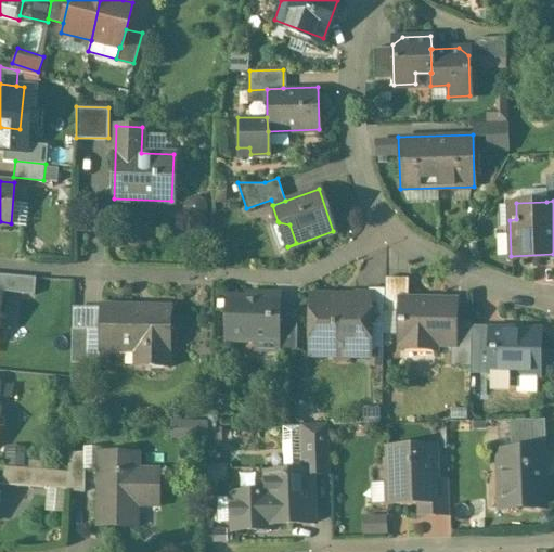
[(290,225),(279,222),(278,221),(270,223),(279,249),(287,246),(296,243),(290,225)]
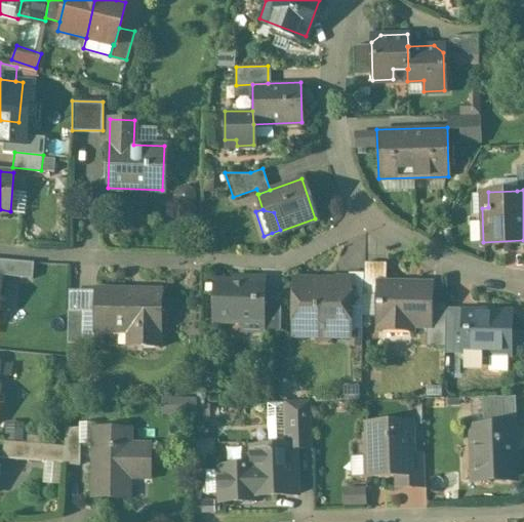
[(33,261),(0,257),(0,273),(32,276),(33,261)]
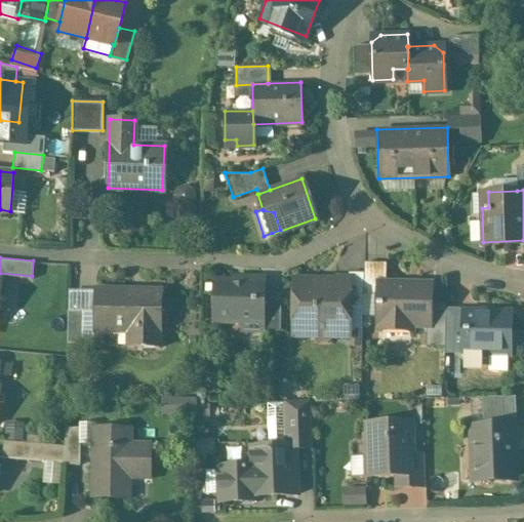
[(386,262),(363,262),(363,272),(363,294),(377,294),(377,282),(385,282),(386,262)]
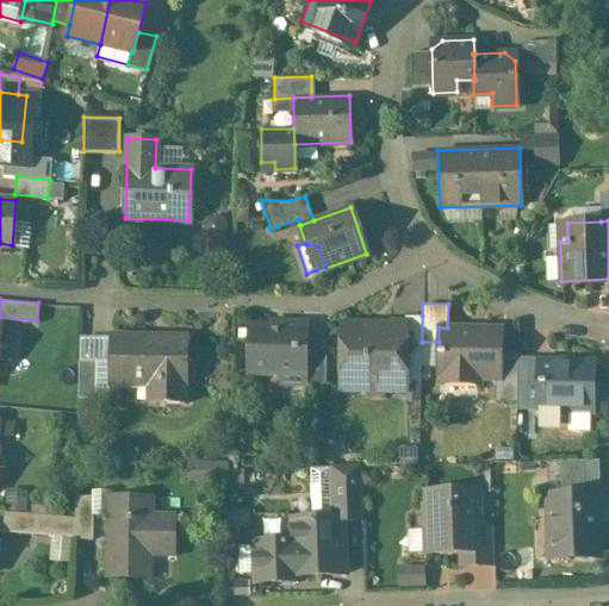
[(422,316),(404,314),(404,322),(406,322),(406,356),(421,357),(422,342),(422,316)]
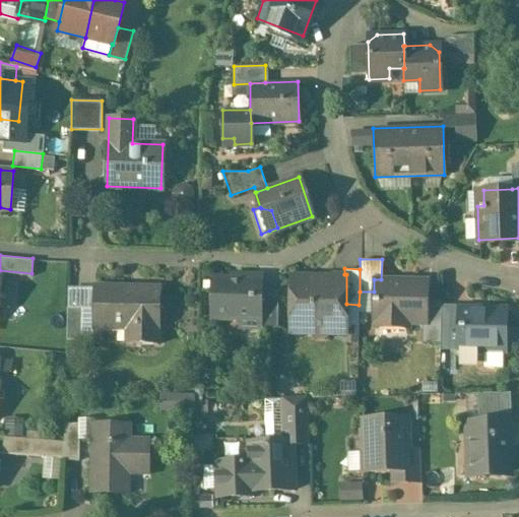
[(231,278),(212,277),(211,317),(259,318),(260,303),(265,304),(266,289),(260,289),(260,275),(244,274),(244,281),(231,280),(231,278)]
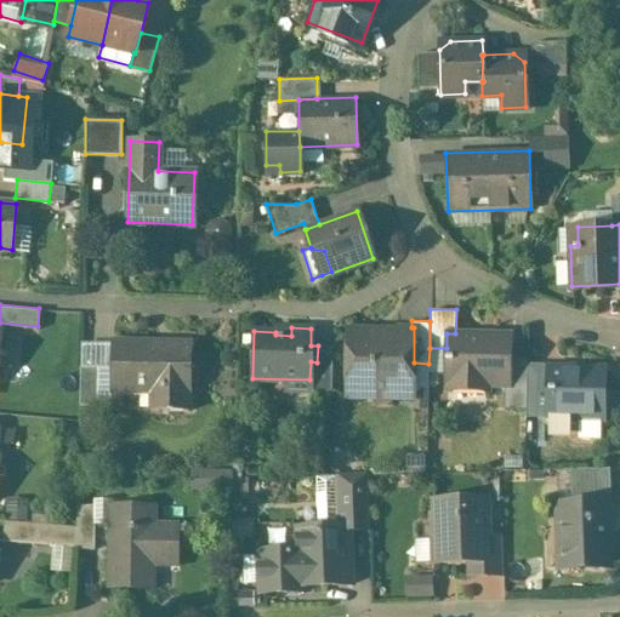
[(397,335),(365,335),(362,329),(347,329),(346,395),(370,395),(376,384),(388,384),(388,389),(410,389),(410,395),(413,396),(414,363),(414,327),(411,327),(397,327),(397,335)]
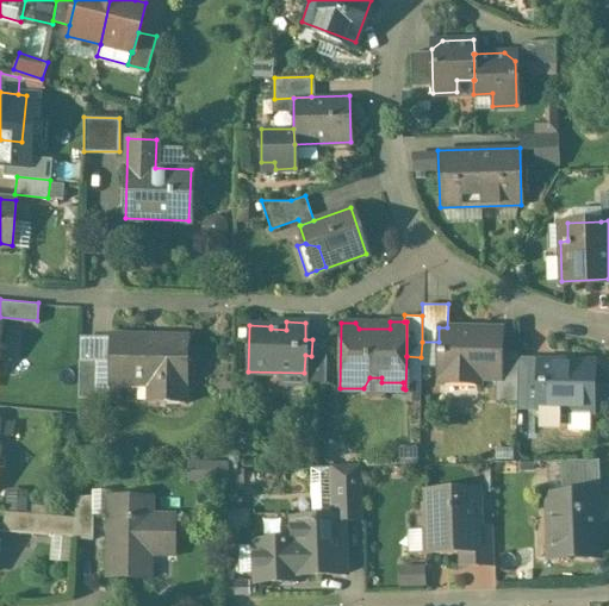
[(447,328),(439,328),(439,342),(439,375),(499,376),(499,329),(447,328)]
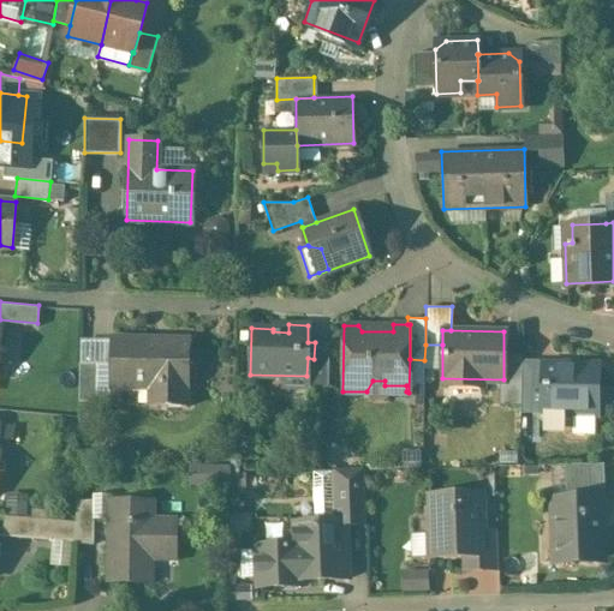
[(189,340),(111,339),(109,384),(150,385),(150,405),(185,405),(185,385),(188,385),(189,340)]
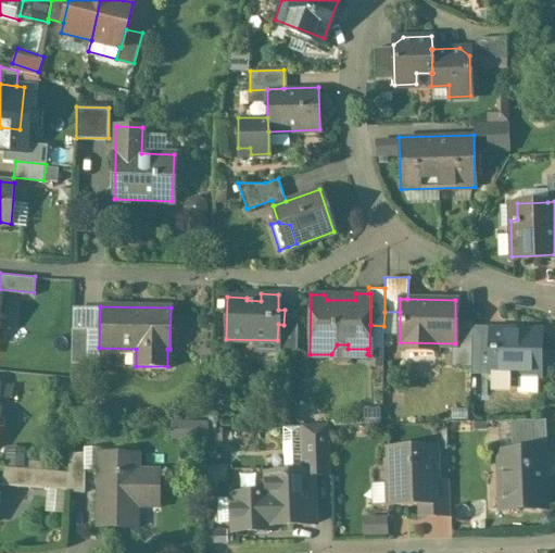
[(492,325),(471,325),(470,366),(490,366),(491,328),(492,328),(492,325)]
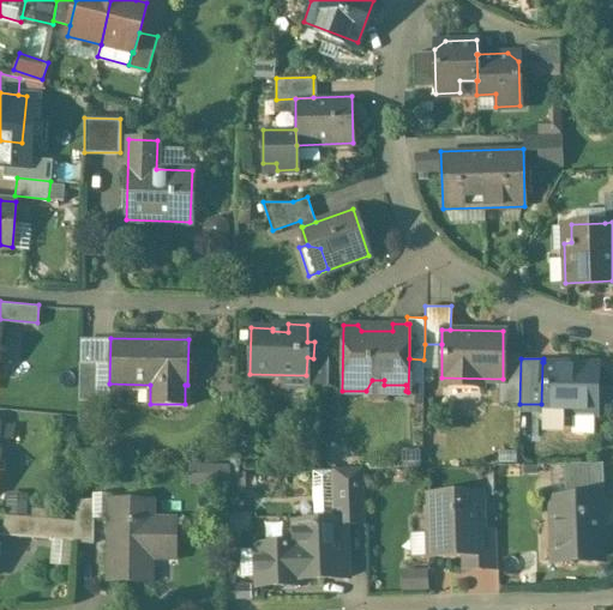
[(96,362),(78,361),(78,399),(96,400),(96,362)]
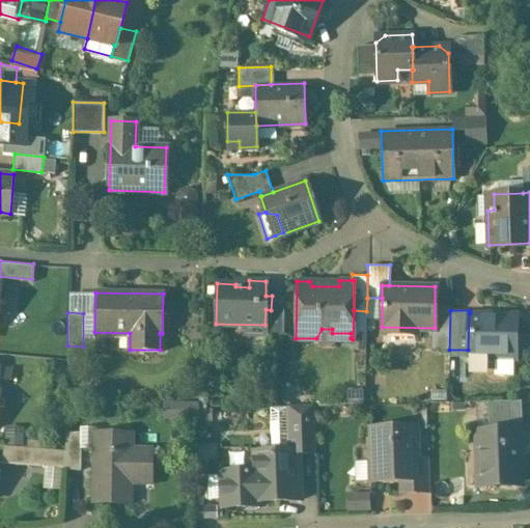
[(470,313),(469,313),(468,350),(468,357),(514,358),(515,314),(470,313)]
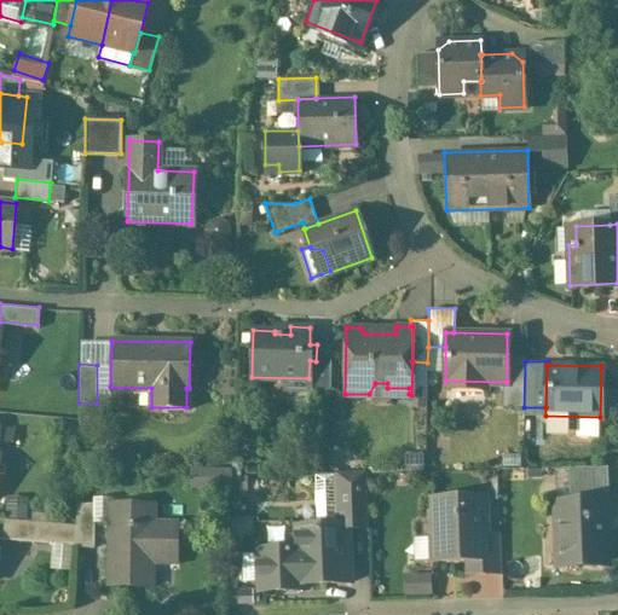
[(192,485),(234,482),(232,462),(191,464),(192,485)]
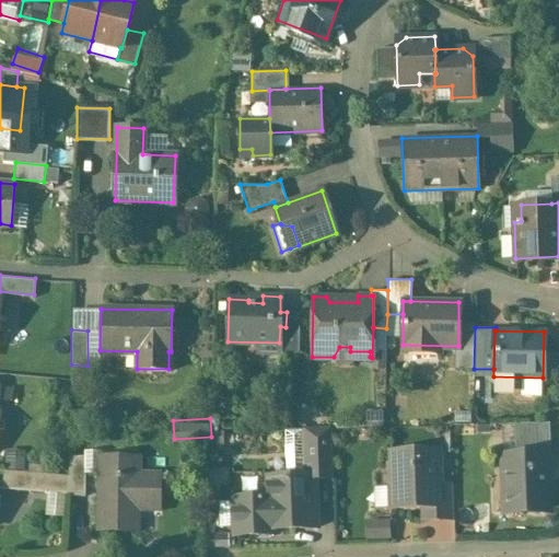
[(550,454),(549,421),(514,422),(515,454),(547,453),(547,454),(550,454)]
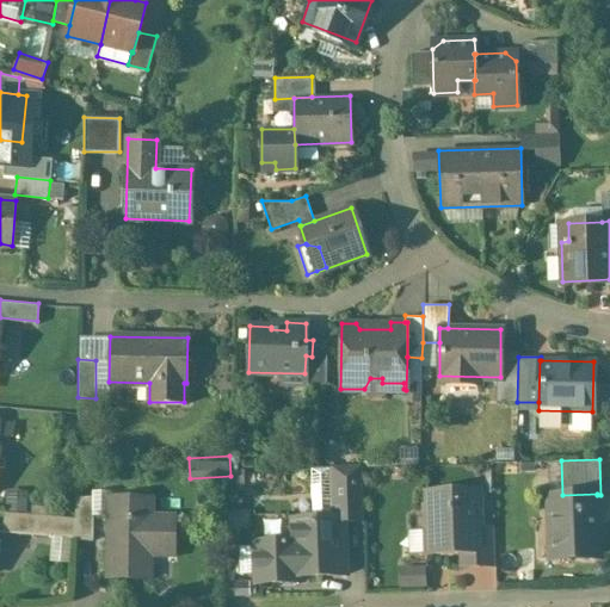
[(361,477),(332,478),(333,518),(343,518),(343,519),(362,519),(361,477)]
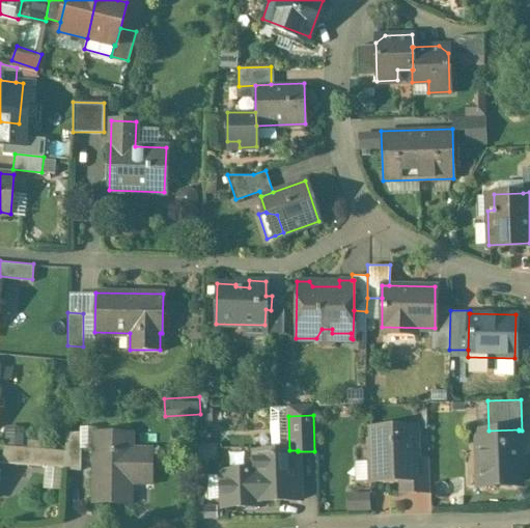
[(415,426),(371,427),(371,440),(366,440),(367,480),(409,479),(416,479),(416,459),(415,426)]
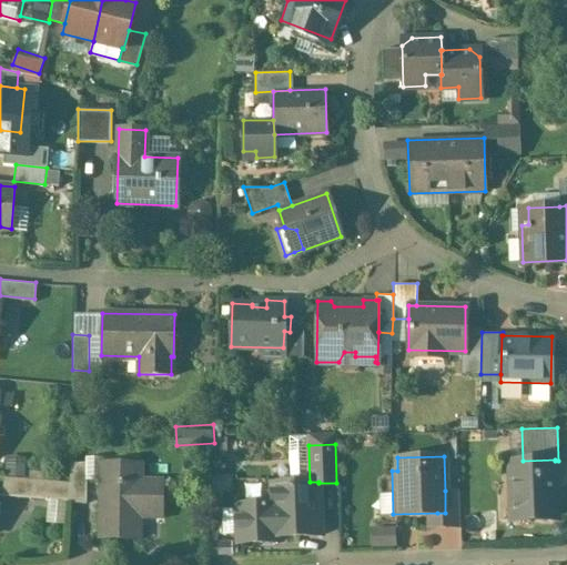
[(523,461),(509,461),(510,490),(515,490),(516,516),(512,517),(512,518),(556,517),(555,461),(555,460),(523,461)]
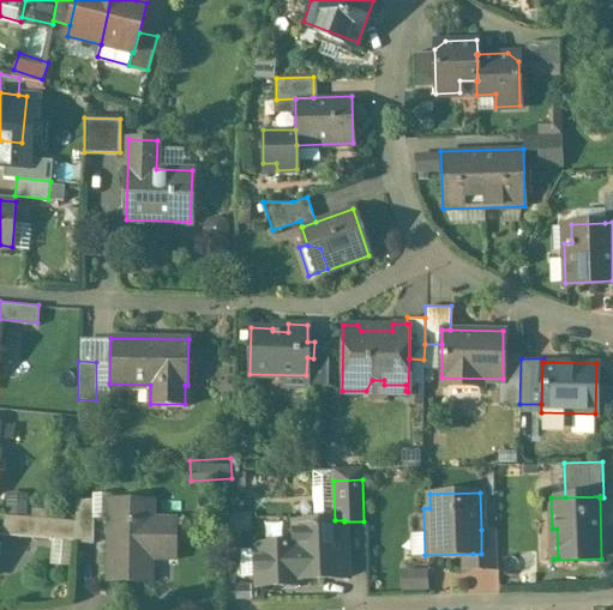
[(94,499),(76,497),(74,520),(74,539),(74,541),(92,542),(94,499)]
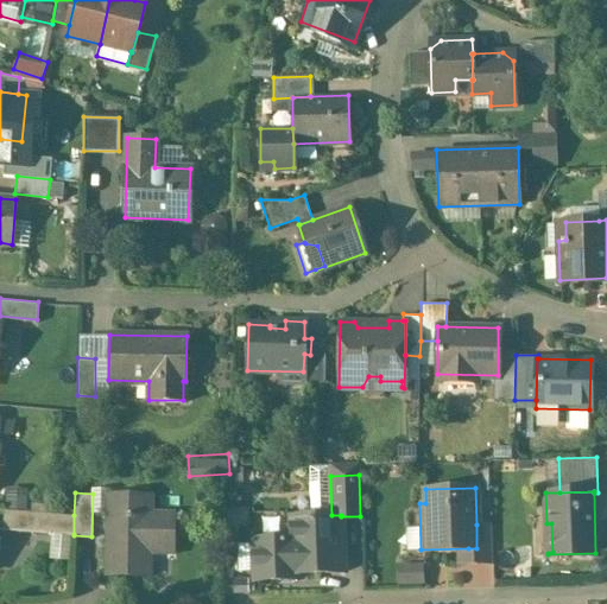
[(150,494),(108,493),(107,574),(149,574),(149,539),(168,539),(168,513),(150,512),(150,494)]
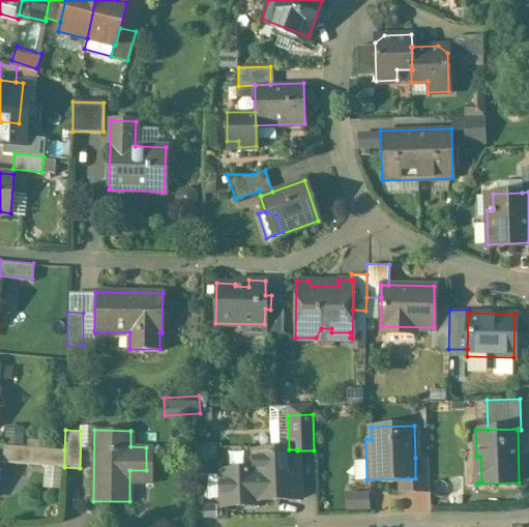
[(64,449),(3,443),(2,461),(31,463),(31,464),(64,466),(64,449)]
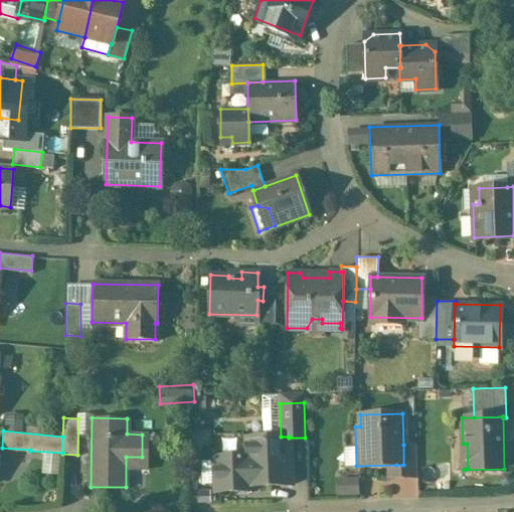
[(281,437),(245,439),(246,456),(250,456),(251,485),(291,484),(289,438),(289,437),(281,437)]
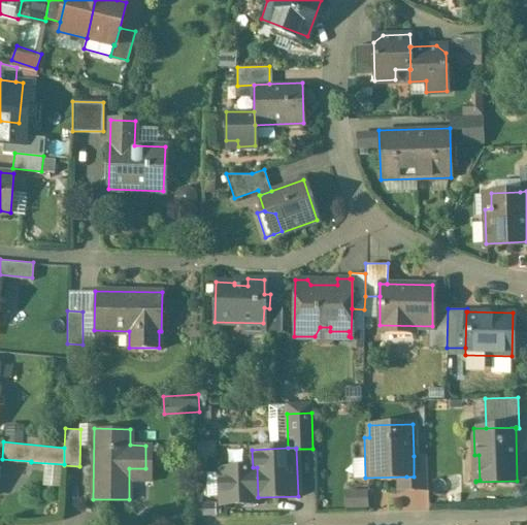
[(425,455),(414,456),(414,477),(406,477),(406,489),(426,488),(425,455)]
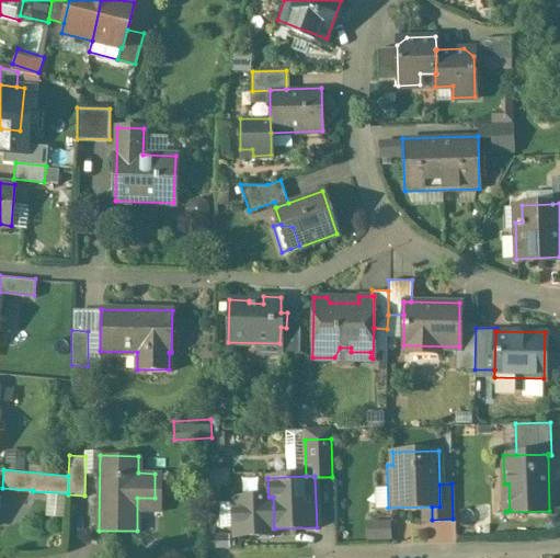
[(274,528),(273,497),(269,497),(233,498),(235,535),(275,534),(274,528)]
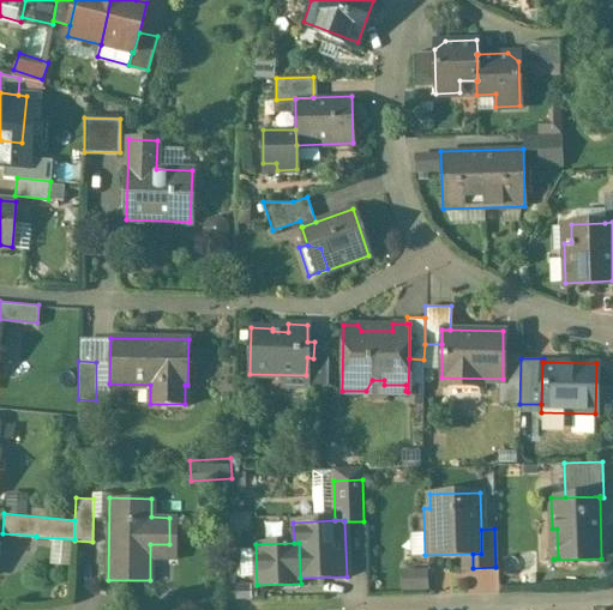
[(430,584),(428,565),(403,566),(404,585),(430,584)]
